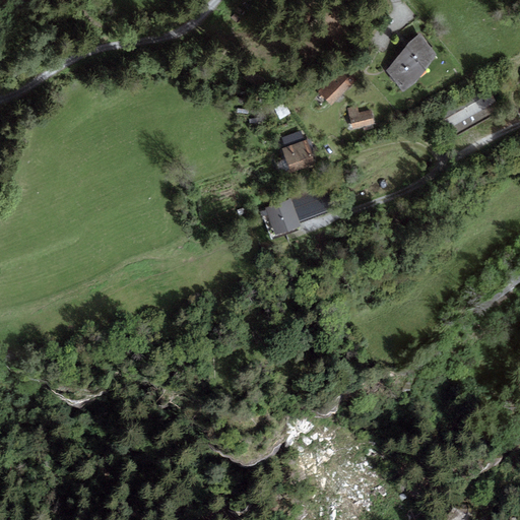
[(419,34),(406,47),(427,70),(438,55),(419,34)]
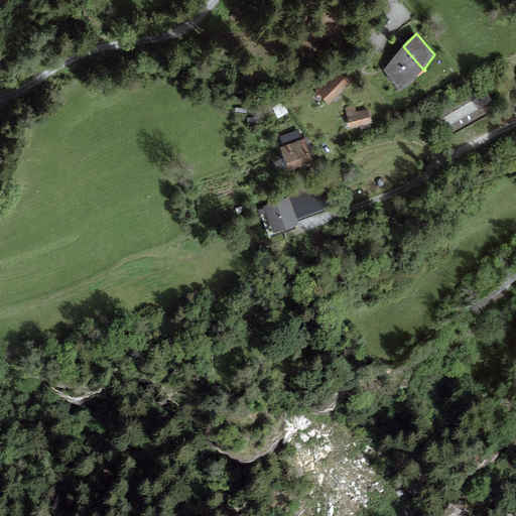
[(423,70),(403,46),(383,71),(401,92),(423,70)]
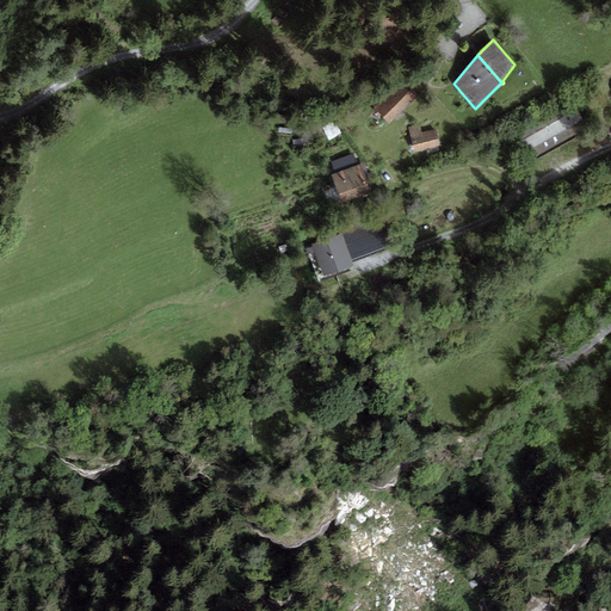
[(372,107),(388,122),(417,92),(401,78),(372,107)]
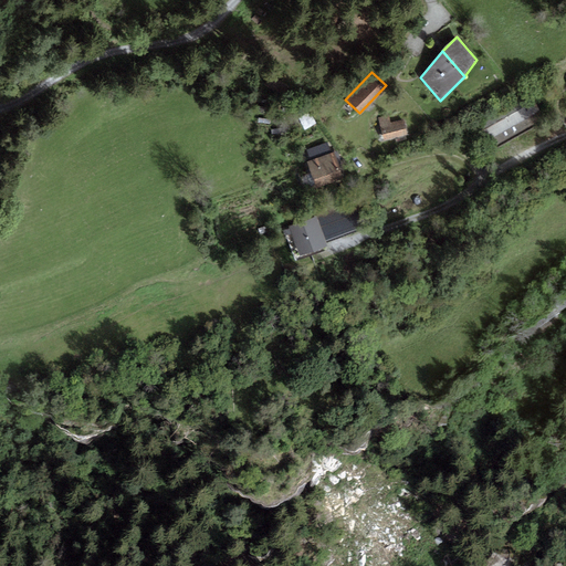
[(270,75),(266,85),(284,92),(287,82),(270,75)]
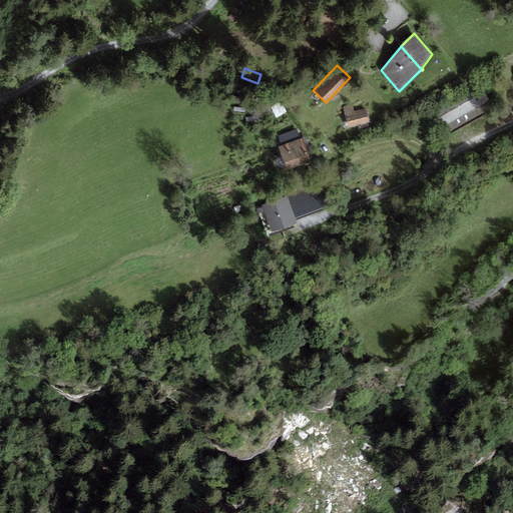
[(433,117),(445,137),(487,112),(474,92),(433,117)]
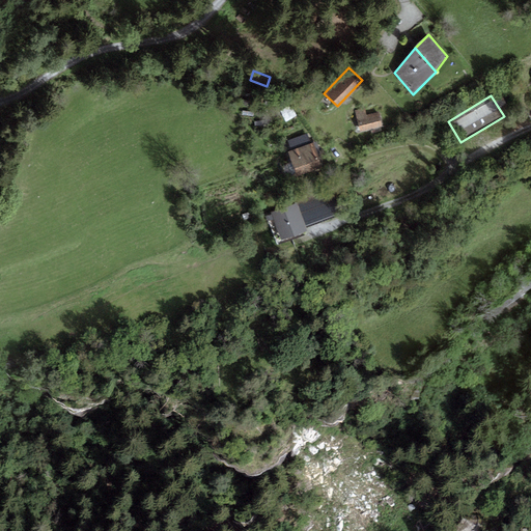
[(280,111),(285,121),(296,116),(290,106),(280,111)]
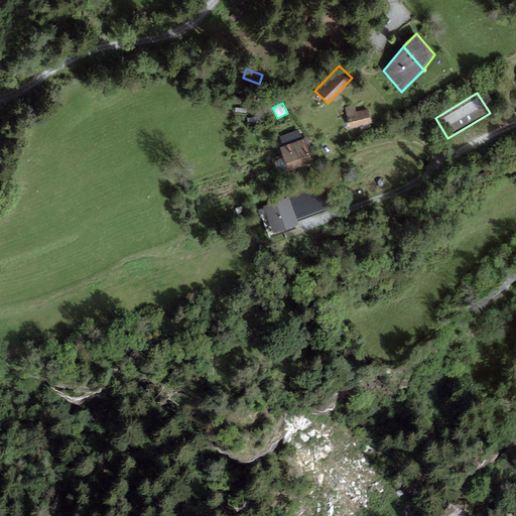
[(344,107),(350,129),(372,123),(369,109),(356,112),(354,104),(344,107)]
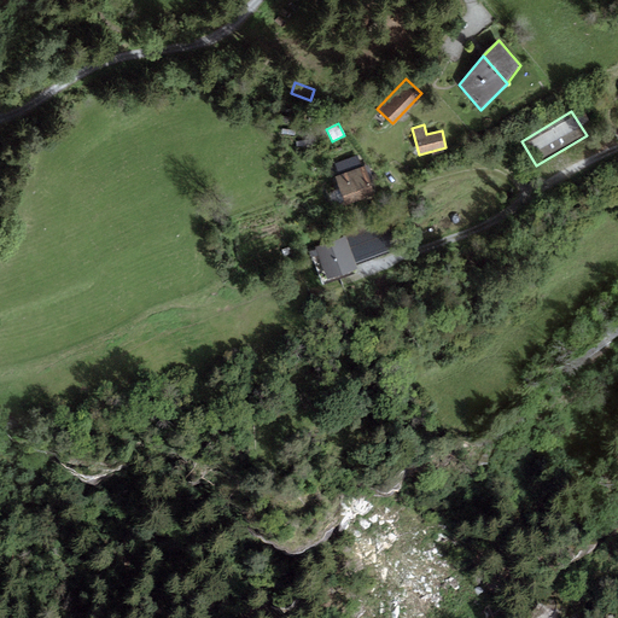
[(339,176),(362,167),(357,155),(334,164),(339,176)]
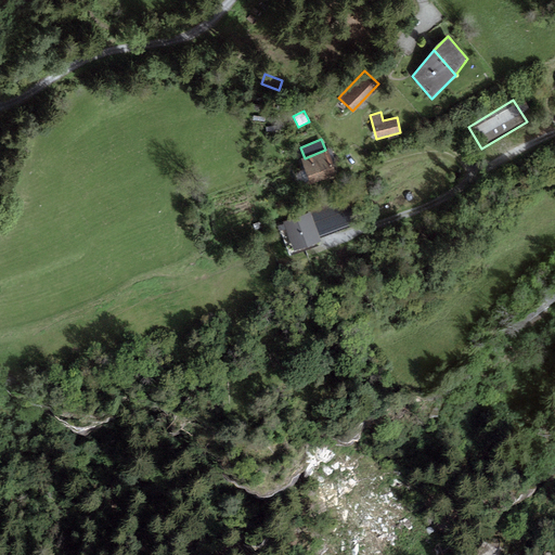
[(300,159),(310,182),(336,171),(327,149),(325,150),(305,158),(300,159)]
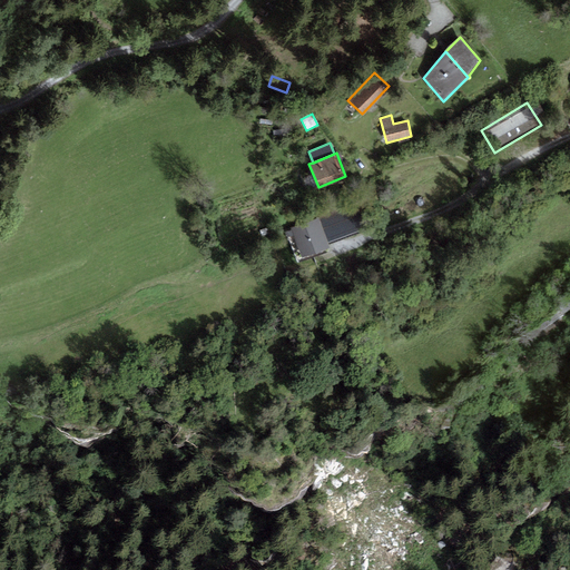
[(347,206),(318,217),(330,245),(359,234),(347,206)]
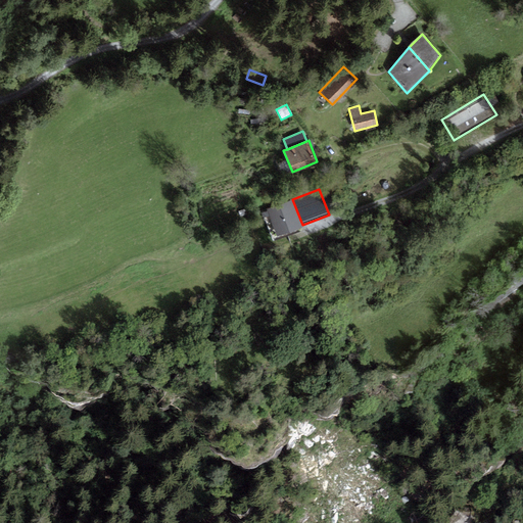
[(302,225),(292,199),(267,209),(278,238),(304,228),(302,225)]
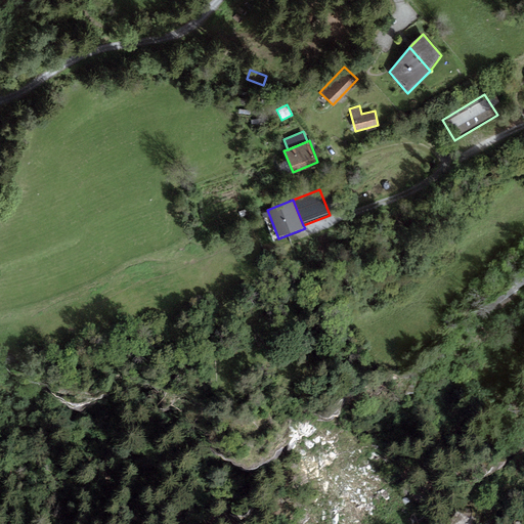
All buildings are outlined.
